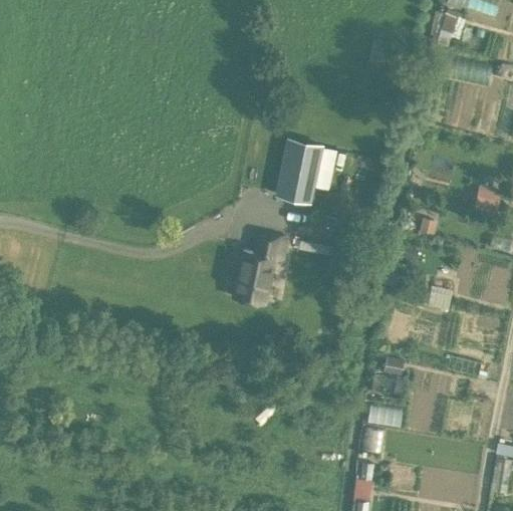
[(496,16),(499,0),(448,0),(448,5),(496,16)]
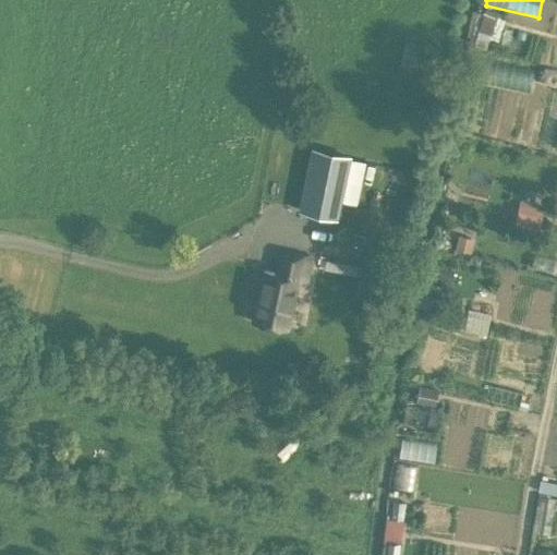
[(487,47),(488,38),(500,39),(504,15),(482,12),(476,46),(487,47)]
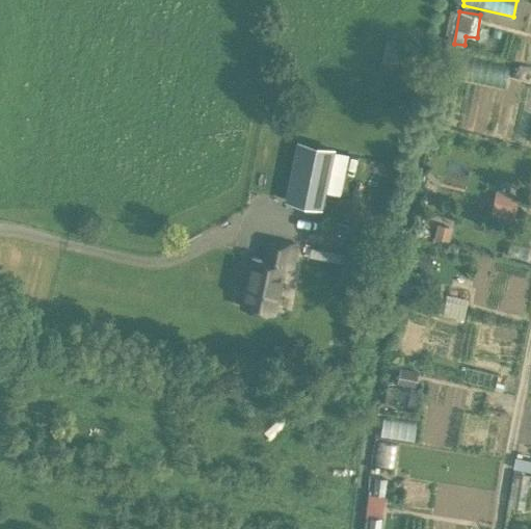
[(463,63),(462,82),(504,85),(506,67),(463,63)]
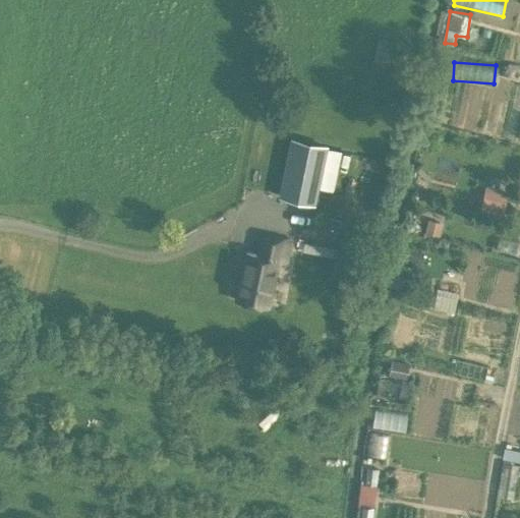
[(290,142),(278,198),(314,206),(326,150),(290,142)]
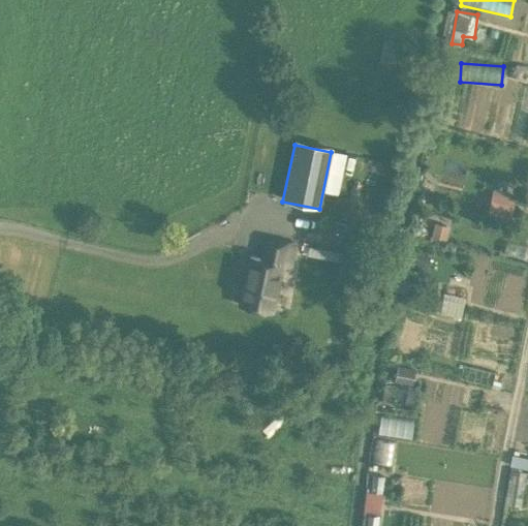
[(491,192),(491,217),(516,216),(515,191),(491,192)]
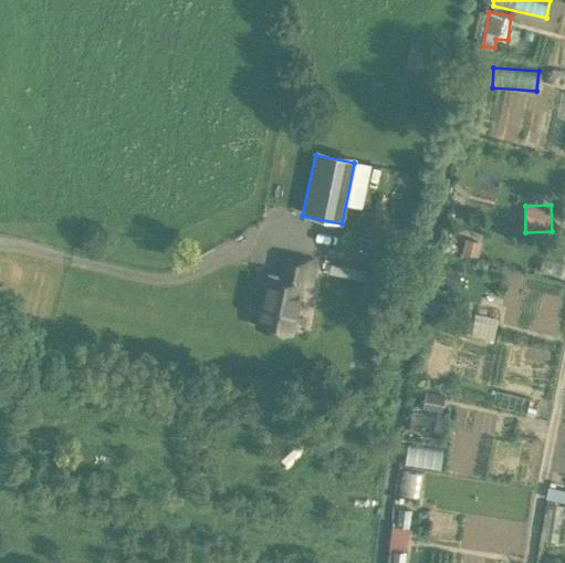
[(468,238),(462,253),(477,259),(482,243),(468,238)]
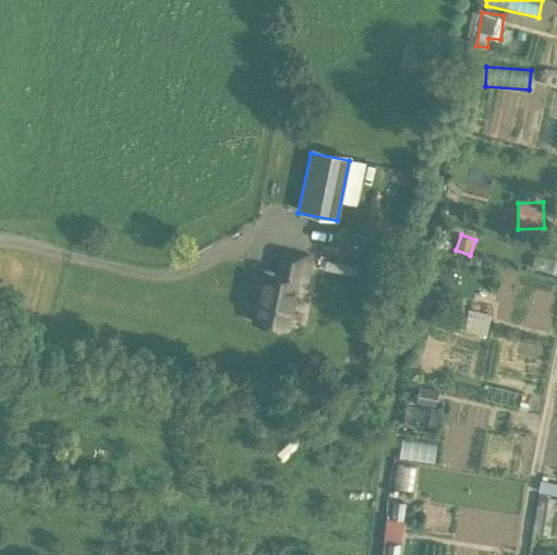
[(262,274),(252,323),(287,329),(298,280),(305,281),(310,261),(304,258),(279,254),(276,275),(262,274)]
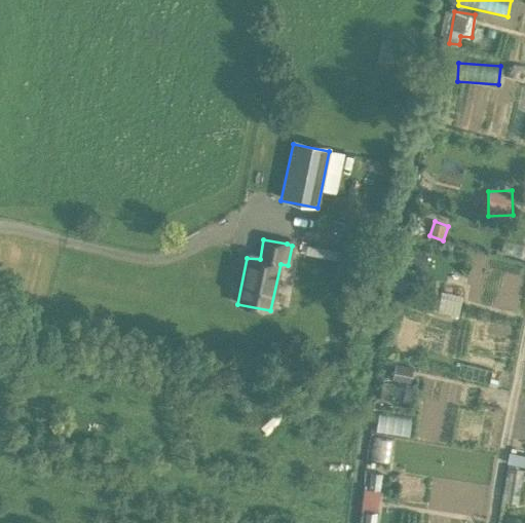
[(442,293),(439,312),(459,315),(462,296),(442,293)]
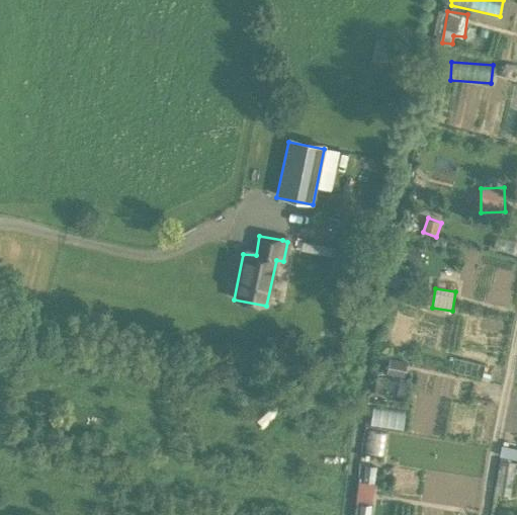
[(389,359),(388,374),(406,375),(407,360),(389,359)]
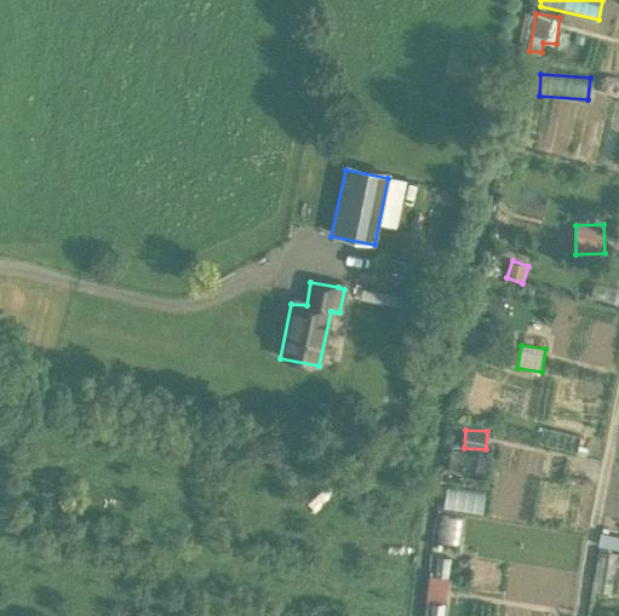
[(482,450),(451,449),(450,473),(481,475),(482,450)]
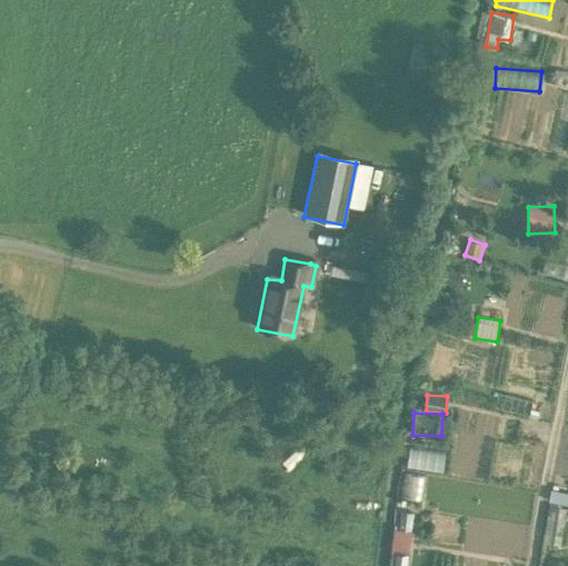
[(408,468),(444,473),(446,454),(410,449),(408,468)]
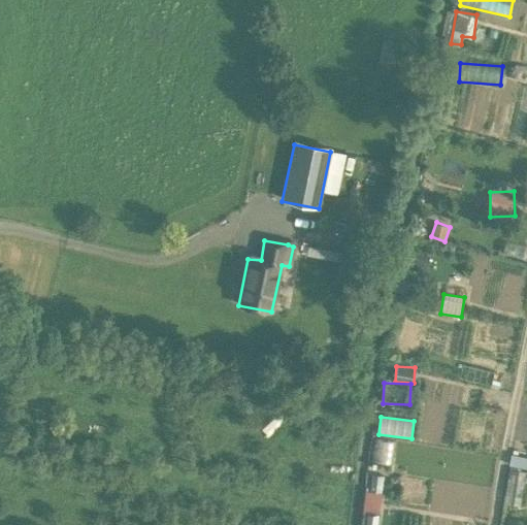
[(526,458),(512,456),(509,464),(526,467),(526,458)]
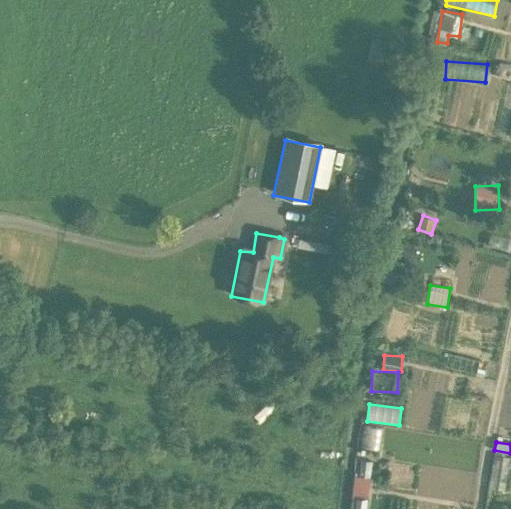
[(494,455),(489,488),(505,490),(509,457),(494,455)]
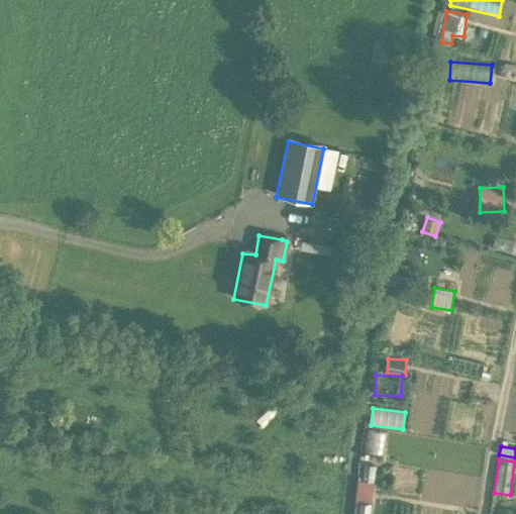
[(355,482),(351,513),(368,513),(372,484),(355,482)]
